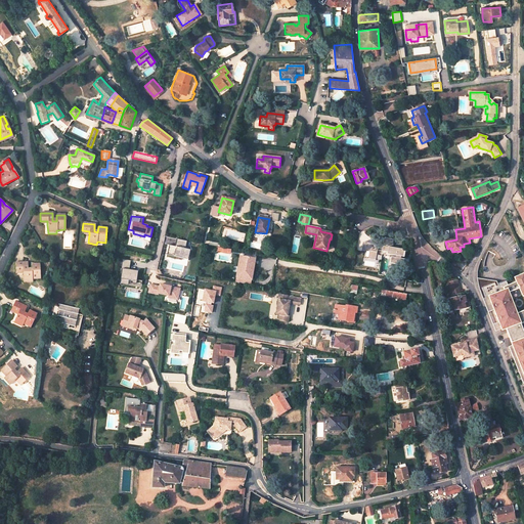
[(403,257),(404,250),(397,249),(397,250),(391,249),(392,239),(385,237),(384,241),(383,251),(387,252),(387,255),(393,256),(393,257),(393,258),(392,264),(402,266),(403,259),(400,259),(400,257),(403,257)]
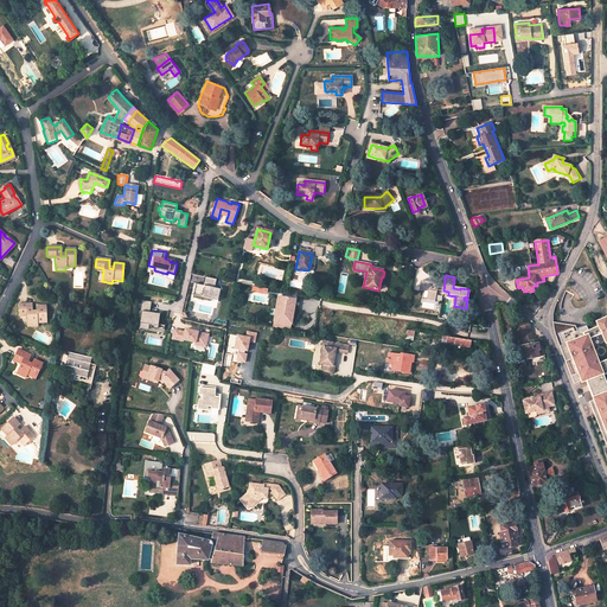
[(213,288),(216,279),(204,276),(202,285),(198,285),(198,287),(195,287),(192,295),(210,299),(217,301),(219,289),(213,288)]
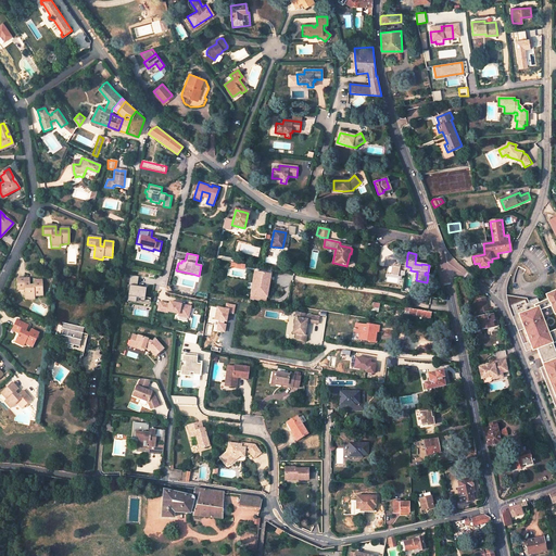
[(406,266),(407,255),(399,254),(397,260),(386,257),(383,265),(388,266),(392,266),(391,274),(391,275),(399,276),(399,275),(404,275),(405,272),(400,270),(401,266),(406,266)]
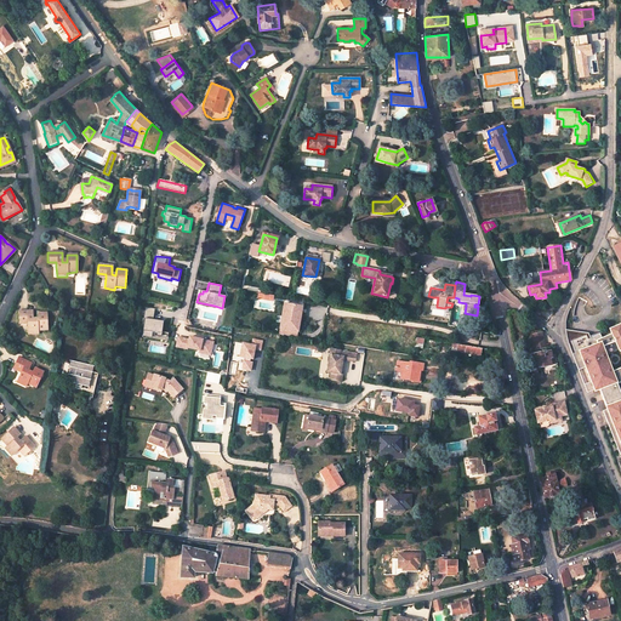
[(301,307),(284,303),(279,328),(296,331),(301,307)]
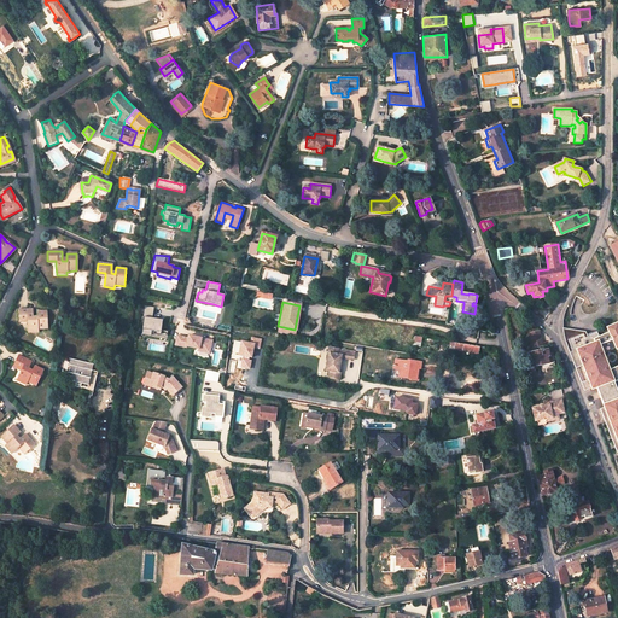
[(153,307),(144,305),(141,316),(143,316),(140,333),(149,334),(150,330),(155,331),(161,331),(162,319),(156,318),(156,319),(151,319),(153,307)]
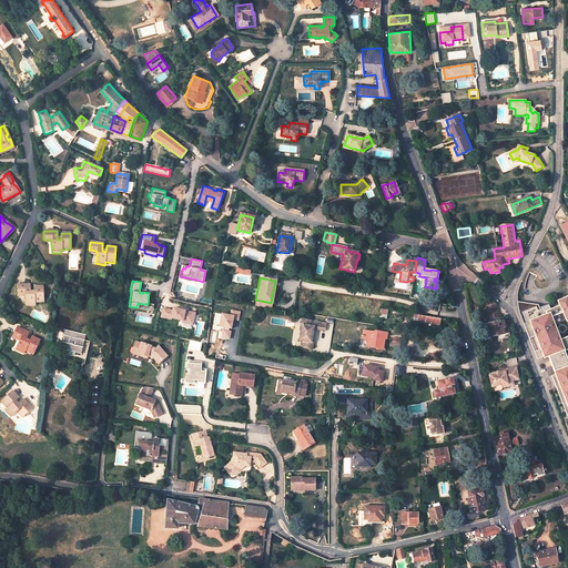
[(33,293),(29,293),(29,285),(17,285),(17,294),(26,293),(26,296),(26,306),(34,306),(34,302),(43,302),(42,286),(33,286),(33,293)]
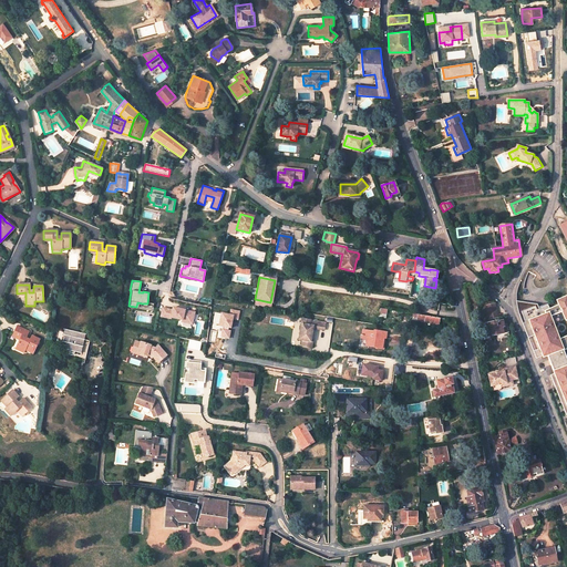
[(536,318),(532,308),(518,315),(521,321),(527,338),(534,336),(539,349),(533,351),(536,359),(546,354),(554,373),(550,375),(566,415),(566,414),(566,361),(562,350),(566,347),(566,298),(566,295),(556,300),(558,303),(549,308),(547,303),(538,308),(542,315),(536,318)]
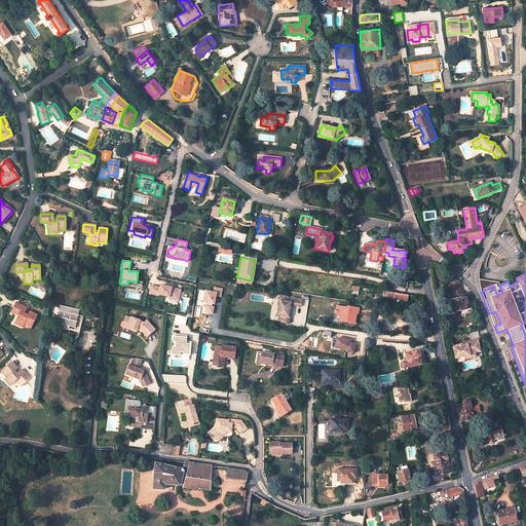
[(459,284),(451,285),(454,296),(461,295),(459,284)]
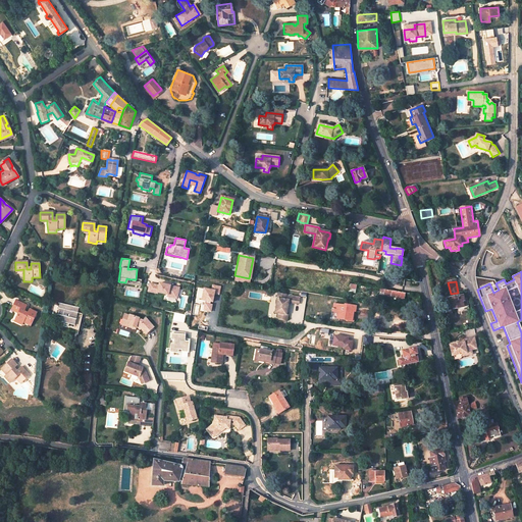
[(166,296),(176,298),(178,288),(158,282),(158,285),(149,282),(147,292),(156,294),(157,293),(167,295),(166,296)]
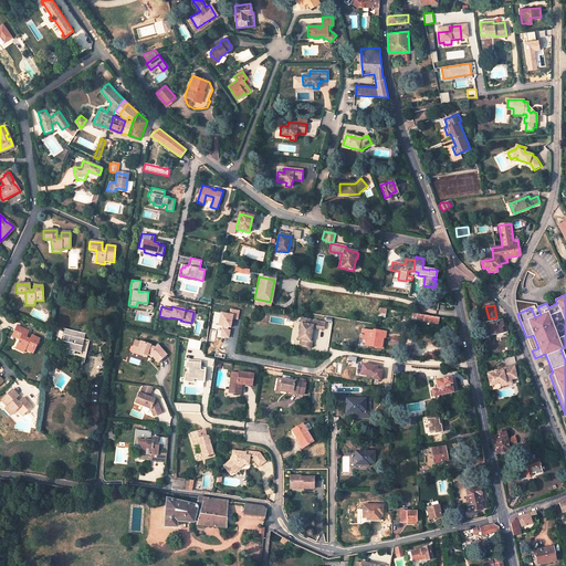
[(230,338),(233,318),(239,320),(240,311),(230,308),(229,314),(220,312),(218,325),(215,325),(213,331),(219,332),(218,336),(230,338)]
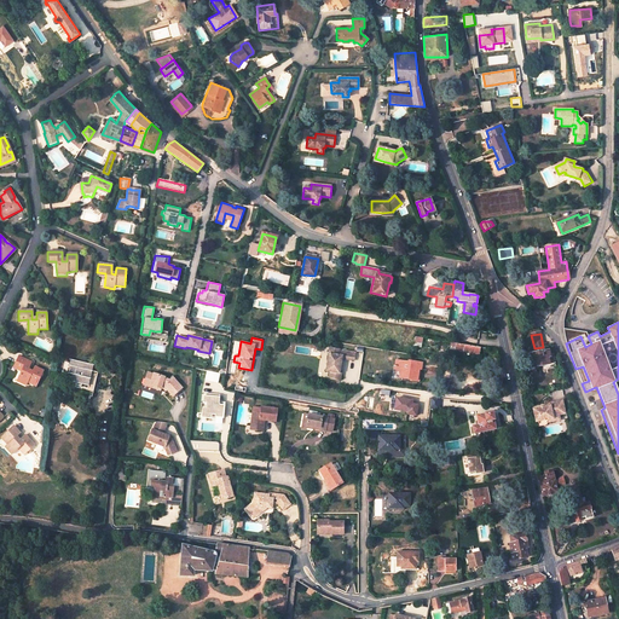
[(480,348),(451,343),(451,346),(456,347),(456,351),(479,356),(480,348)]
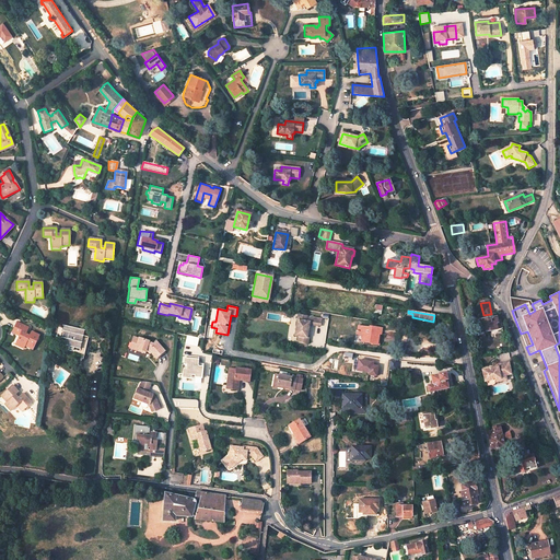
[(322,318),(298,315),(295,335),(304,336),(303,339),(308,340),(308,337),(307,337),(310,324),(321,325),(322,318)]
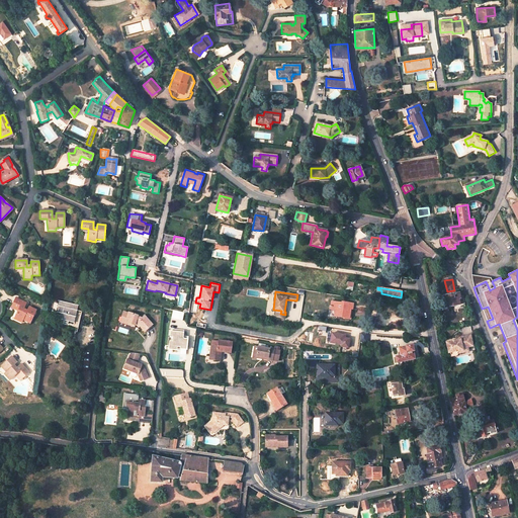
[(454,305),(463,303),(462,297),(459,297),(458,293),(451,295),(451,294),(444,295),(447,308),(454,306),(454,305)]
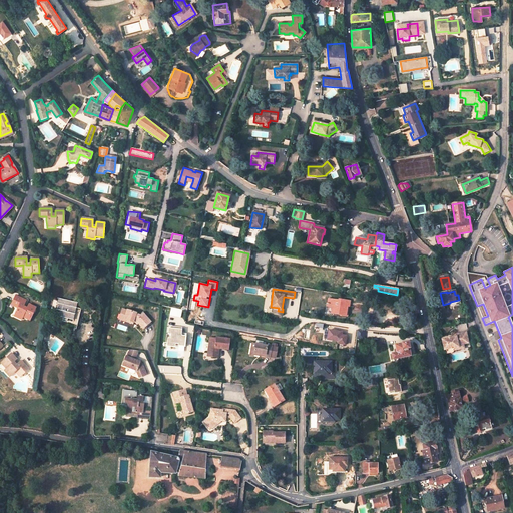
[(26,310),(22,309),(25,302),(15,297),(12,304),(18,307),(17,310),(14,318),(21,321),(23,318),(30,321),(36,309),(29,306),(28,305),(26,310)]
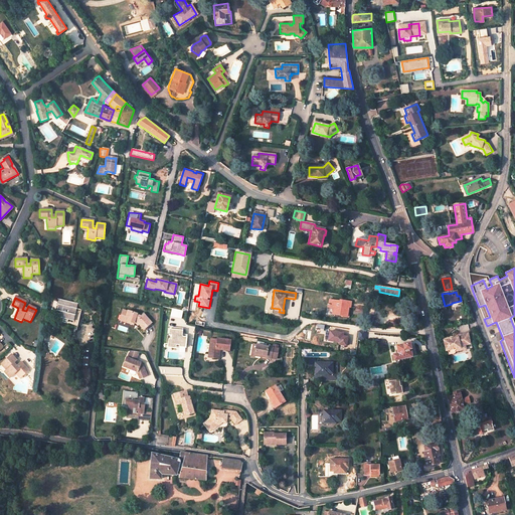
[(347,301),(340,300),(340,301),(329,300),(329,304),(328,304),(328,305),(329,305),(328,308),(335,309),(334,311),(333,311),(333,314),(342,316),(347,317),(348,307),(346,306),(347,301)]
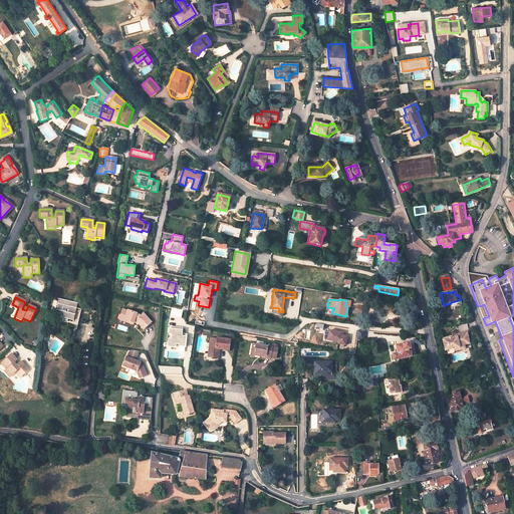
[(79,310),(74,309),(75,304),(56,300),(55,304),(57,304),(56,307),(55,307),(54,311),(59,312),(57,320),(66,321),(66,320),(72,321),(71,326),(75,327),(79,310)]
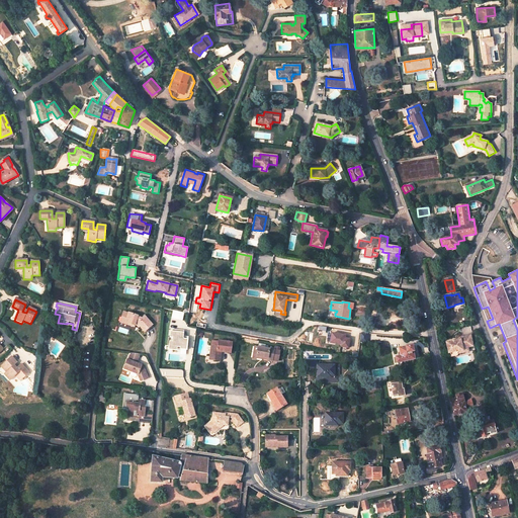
[(351,320),(353,304),(349,303),(348,308),(350,309),(349,319),(344,318),(344,319),(351,320)]
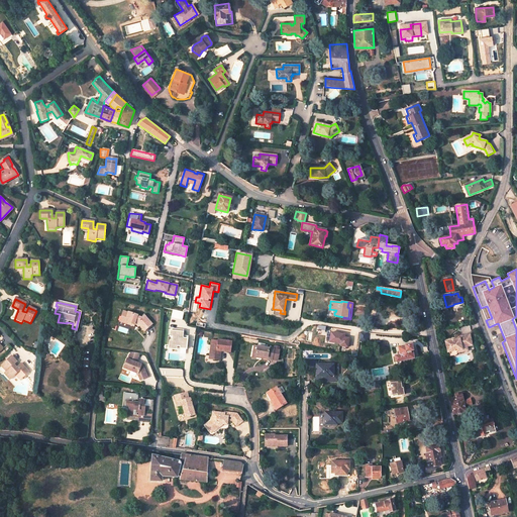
[(183,312),(172,309),(170,317),(181,319),(183,312)]
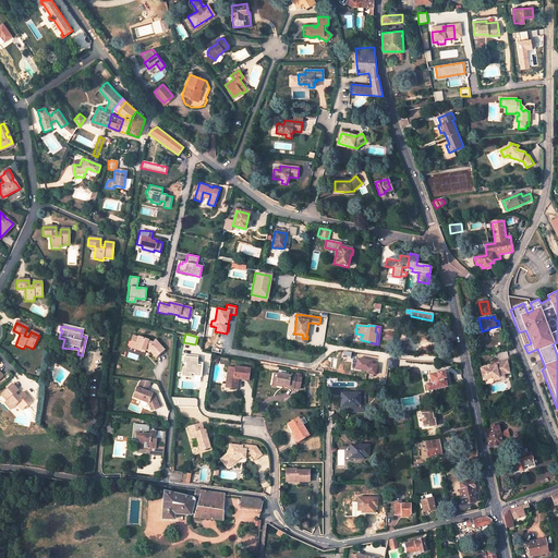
[(165,349),(155,338),(153,341),(148,340),(148,339),(138,336),(137,337),(133,336),(131,341),(136,343),(135,347),(140,349),(140,350),(144,352),(145,349),(146,346),(150,347),(153,349),(150,351),(156,356),(165,349)]
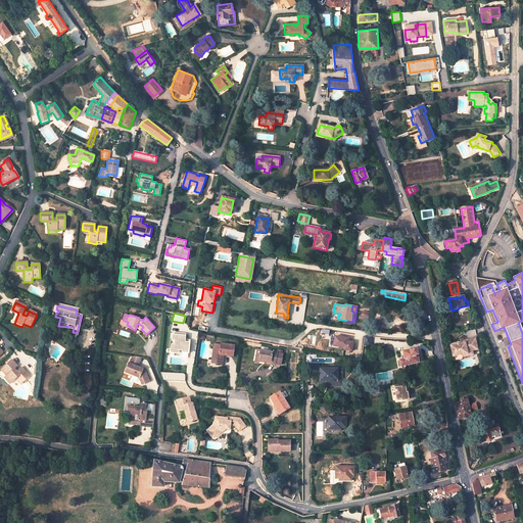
[(122,326),(131,328),(131,327),(127,325),(128,322),(123,320),(122,326)]
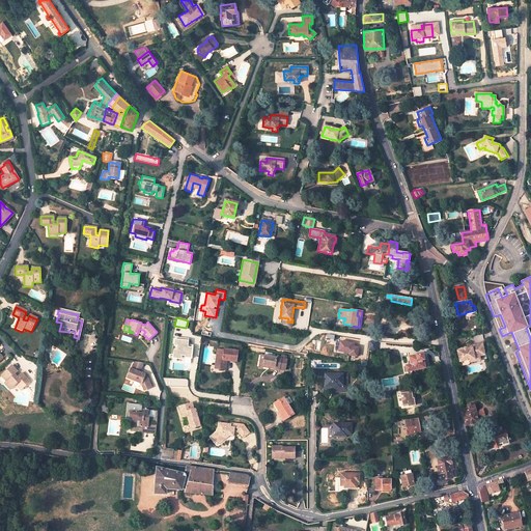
[(186,357),(192,357),(192,350),(188,350),(188,347),(189,339),(176,338),(176,339),(175,345),(175,350),(173,350),(173,357),(186,359),(186,357)]
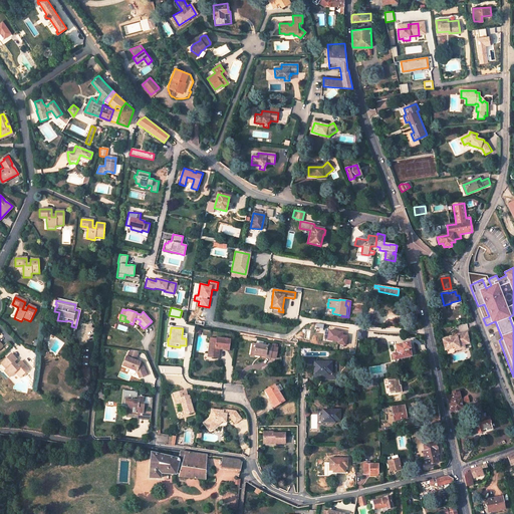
[(343,335),(344,332),(329,330),(327,342),(347,345),(348,336),(343,335)]
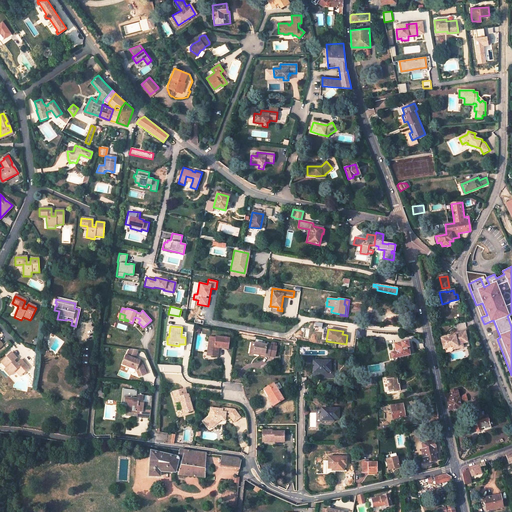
[(364,330),(357,329),(355,338),(363,339),(364,330)]
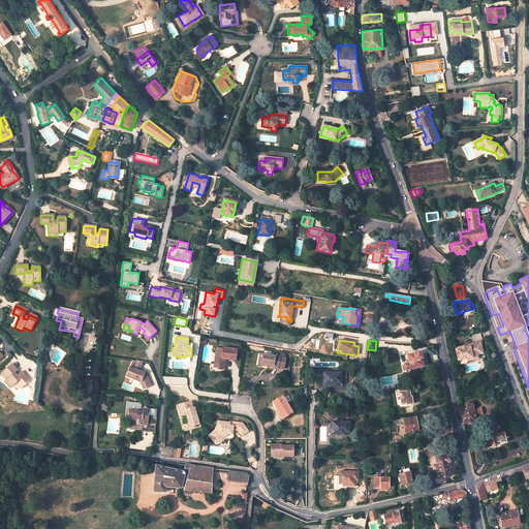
[(470,346),(456,350),(458,361),(468,359),(472,358),(472,355),(478,354),(484,353),(480,342),(470,344),(470,346)]
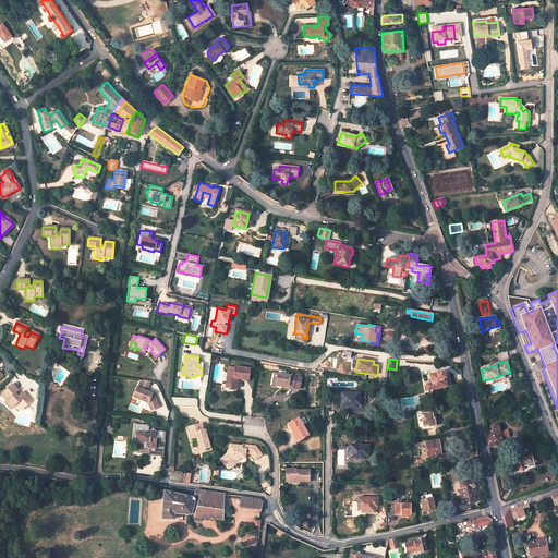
[(249,368),(234,366),(234,368),(228,367),(225,384),(229,384),(229,387),(235,388),(238,378),(247,379),(249,368)]
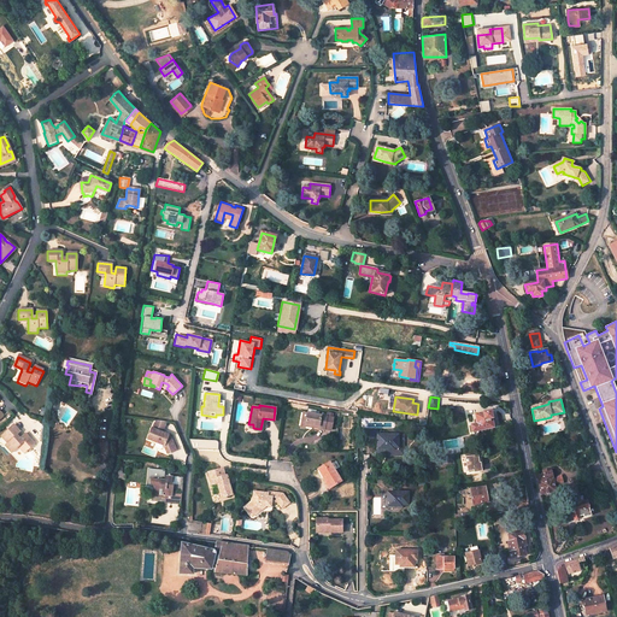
[(472,433),(493,429),(491,412),(472,416),(474,425),(470,427),(472,433)]
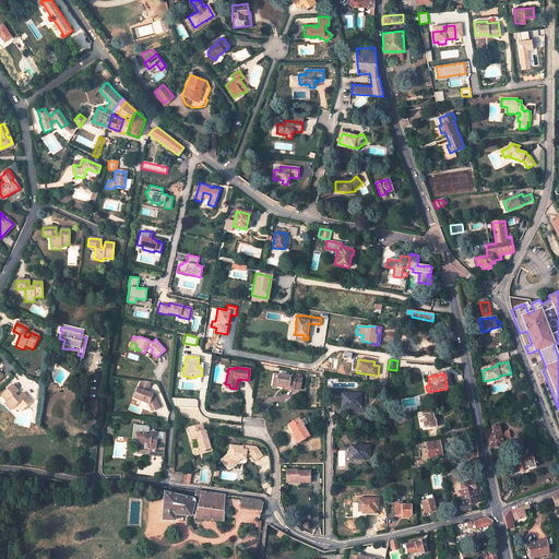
[(276,383),(287,387),(287,389),(293,390),(293,389),(299,390),(301,379),(295,378),(277,375),(276,383)]
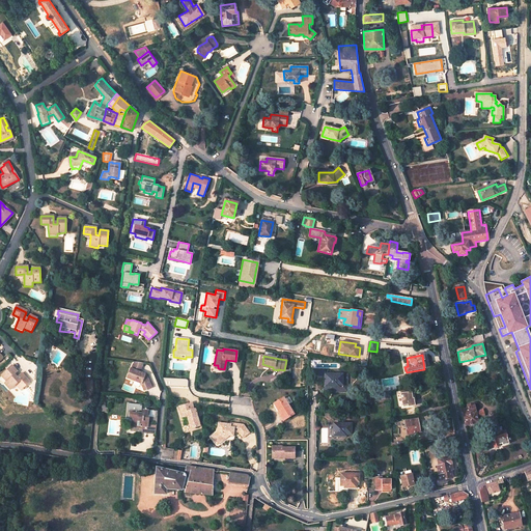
[(143,363),(135,362),(131,369),(130,369),(127,379),(141,384),(144,390),(151,387),(146,373),(142,374),(139,374),(140,372),(139,372),(143,363)]
